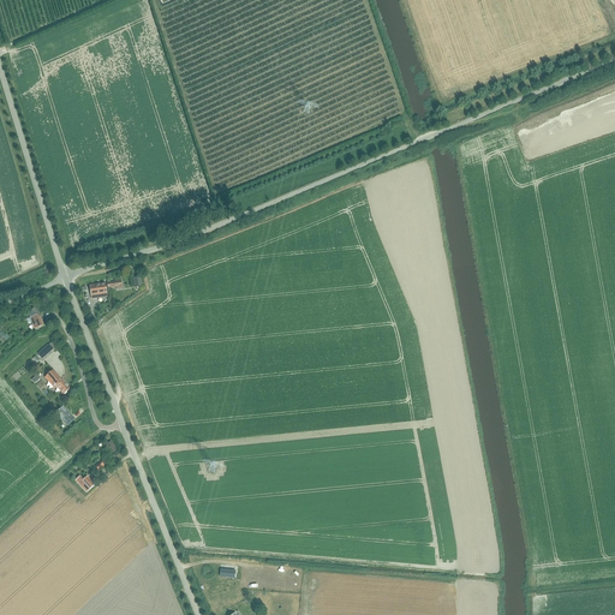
[(121,281),(107,284),(108,292),(111,291),(109,288),(117,287),(117,288),(121,288),(121,281)]
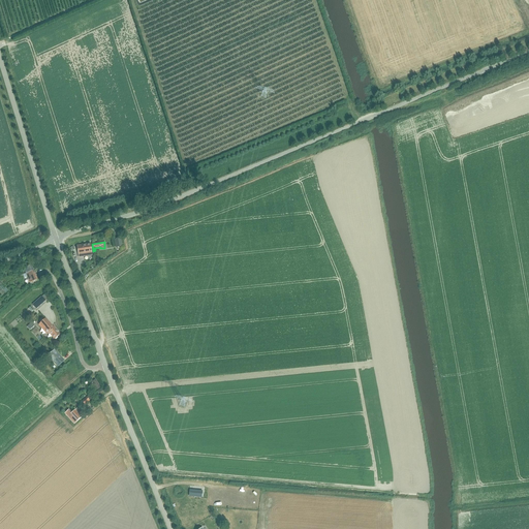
[(76,246),(79,257),(88,256),(87,253),(92,252),(90,244),(76,246)]
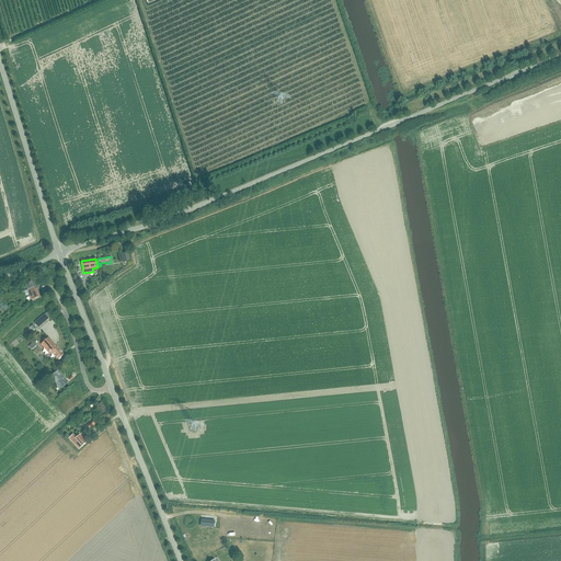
[(35,282),(26,285),(32,301),(41,298),(35,282)]
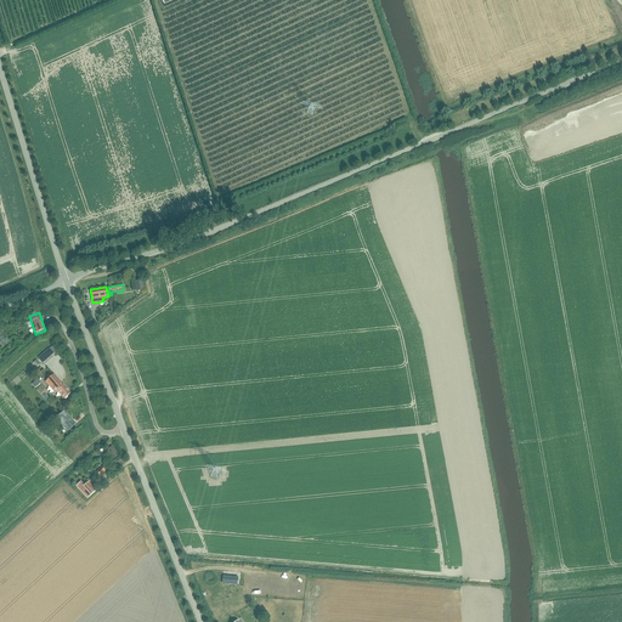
[(49,349),(38,358),(43,363),(54,354),(49,349)]
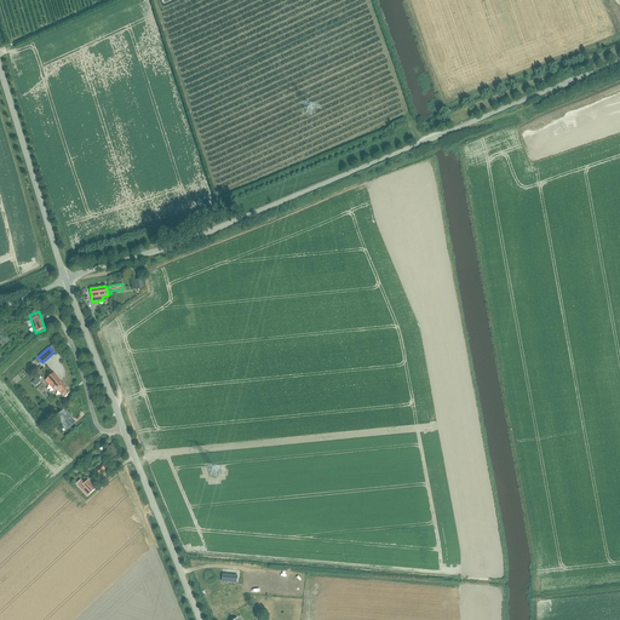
[(58,379),(53,373),(46,380),(56,392),(58,391),(64,397),(70,392),(58,379)]
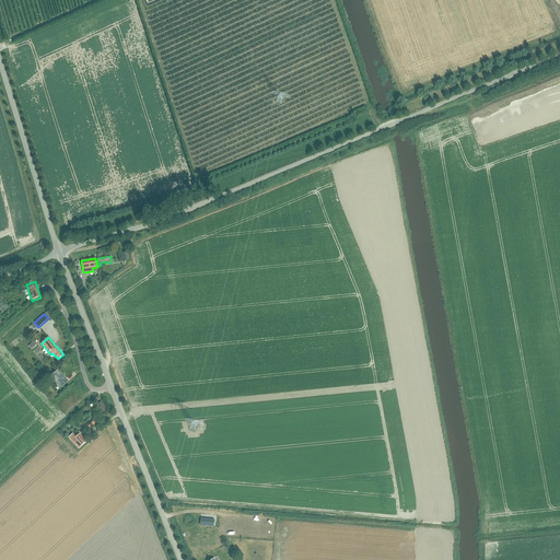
[(58,371),(51,376),(61,388),(68,382),(58,371)]
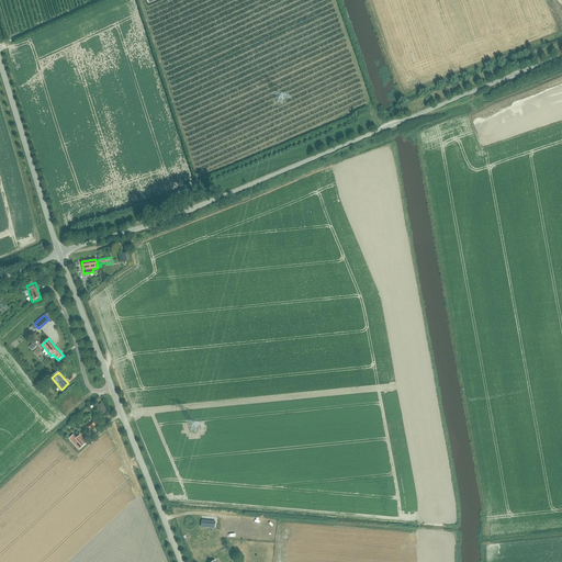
[(101,404),(98,406),(103,414),(107,412),(101,404)]
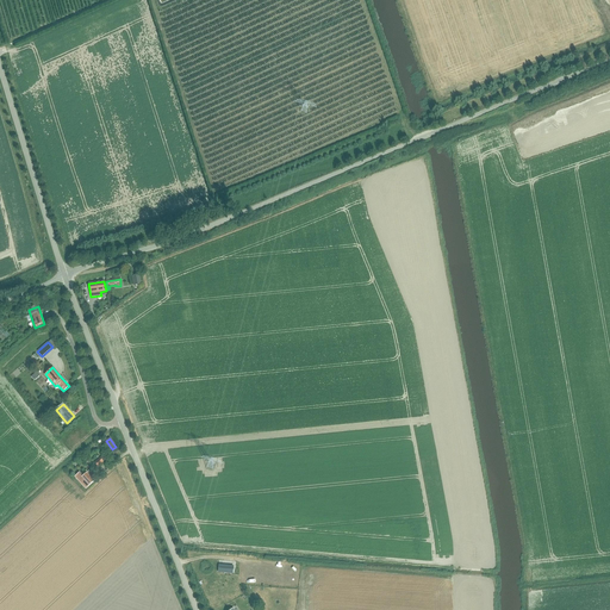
[(86,489),(94,481),(89,478),(93,474),(89,471),(83,475),(80,472),(75,477),(86,489)]
